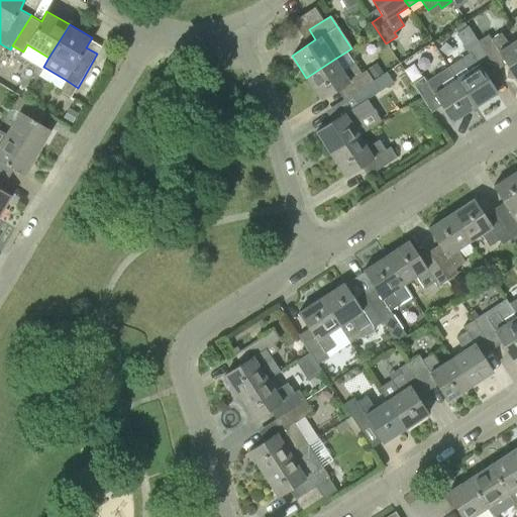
[(455,79),(474,108),(497,94),(481,70),(492,63),(478,41),(468,26),(456,33),(470,54),(459,60),(468,72),(455,79)]
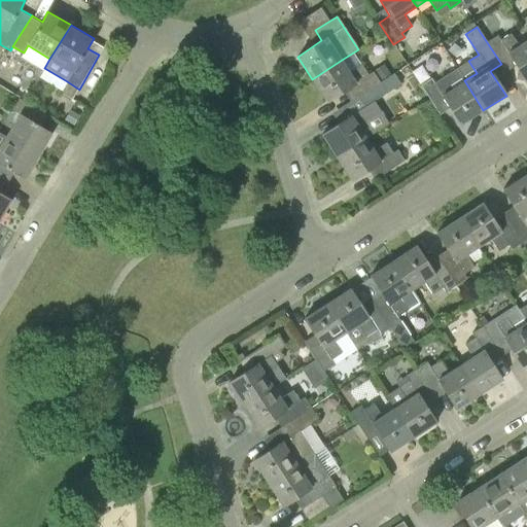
[(526,82),(526,81),(526,40),(518,46),(511,34),(500,40),(497,35),(487,42),(501,64),(512,58),(526,82)]
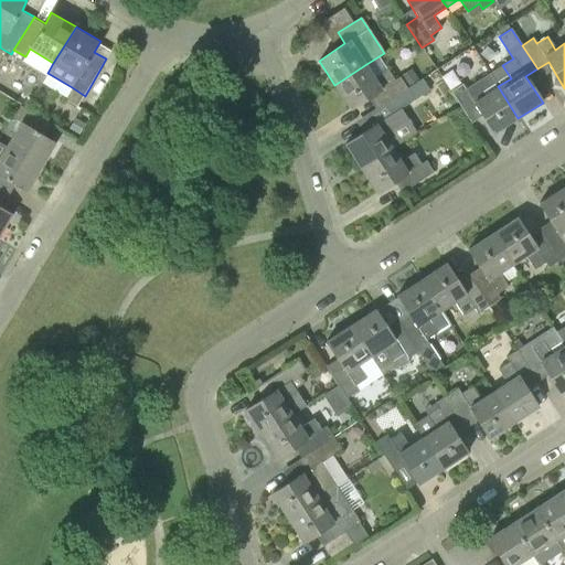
[(376,93),(384,104),(407,88),(400,77),(395,81),(387,68),(374,77),(366,64),(334,85),(350,109),(376,93)]
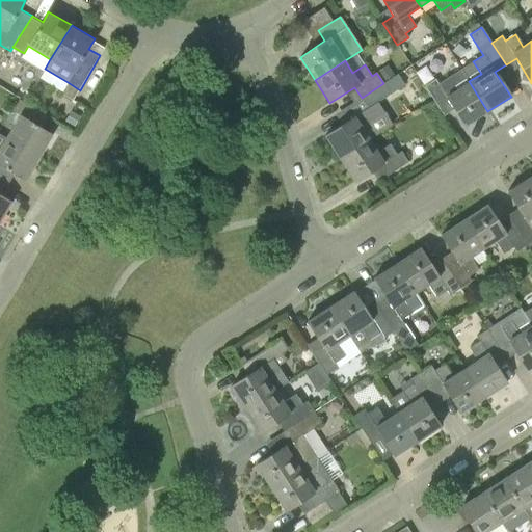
[(383,83),(362,98),(368,108),(404,85),(397,75),(383,83)]
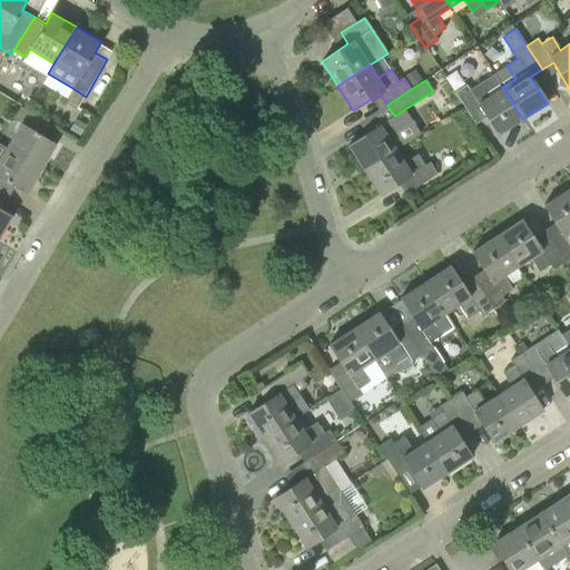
[(498,135),(522,119),(502,87),(489,96),(481,82),(470,90),(467,85),(454,92),(470,116),(481,108),(498,135)]
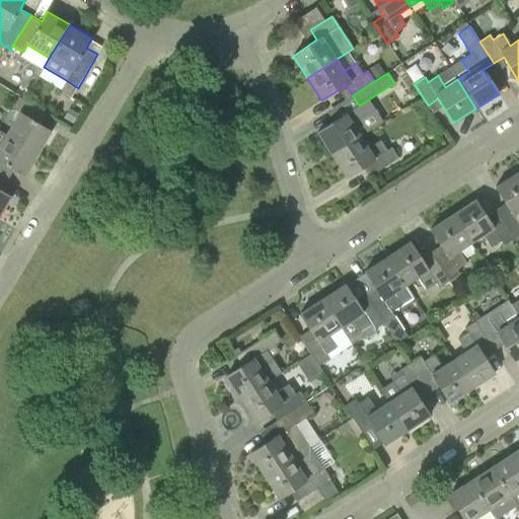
[(78,88),(66,80),(59,91),(60,92),(67,95),(72,98),(78,88)]
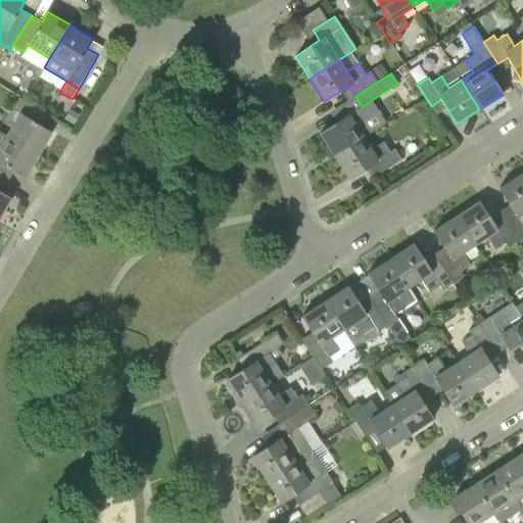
[(5,136),(38,154),(51,132),(35,123),(41,111),(19,98),(12,109),(18,113),(5,136)]
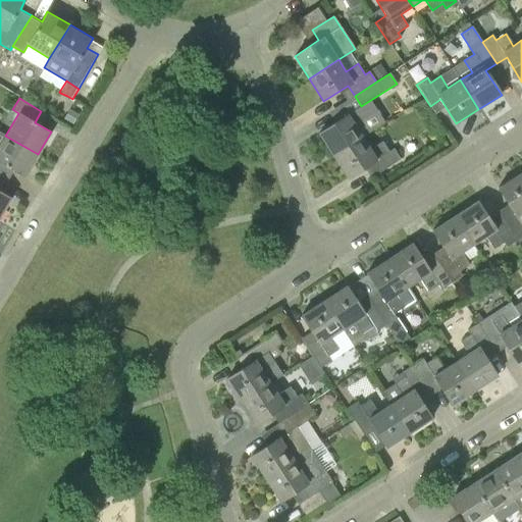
[(333,156),(363,137),(355,124),(366,117),(360,107),(318,134),(333,156)]
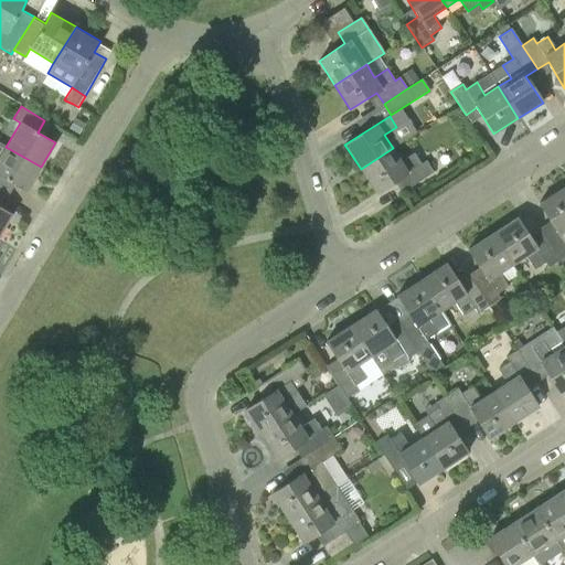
[(0,191),(1,192),(8,196),(14,184),(25,192),(41,167),(6,147),(0,156),(0,191)]
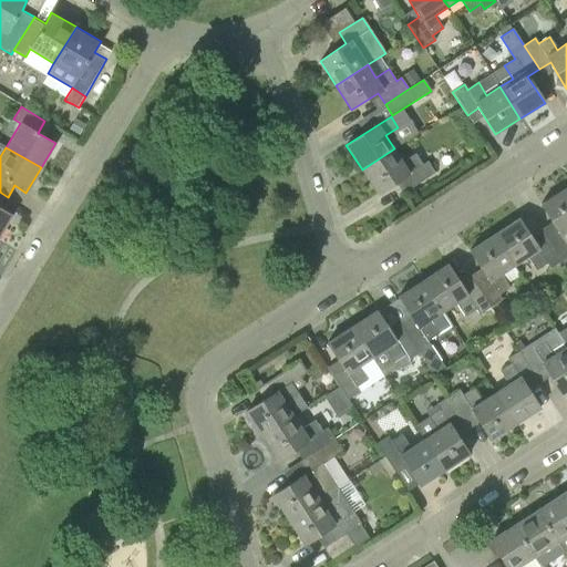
[(412,188),(435,173),(428,161),(422,164),(415,153),(402,162),(394,148),(362,169),(378,194),(404,177),(412,188)]
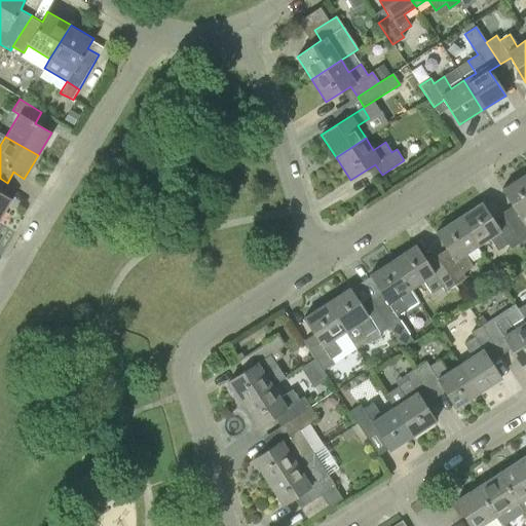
[(508,221),(521,242),(525,239),(525,177),(524,175),(501,189),(518,214),(508,221)]
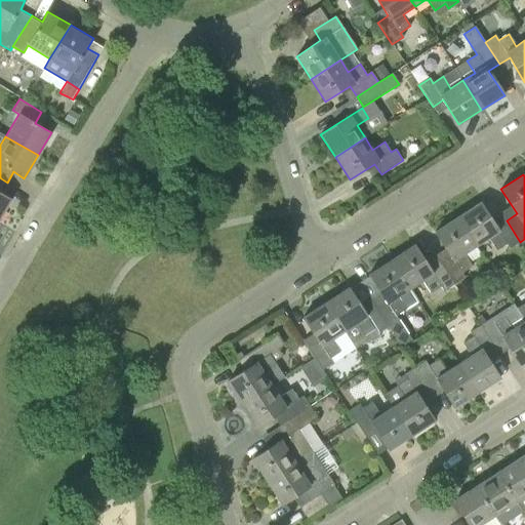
[(0,217),(11,199),(0,192),(0,180),(1,178),(0,177),(0,217)]
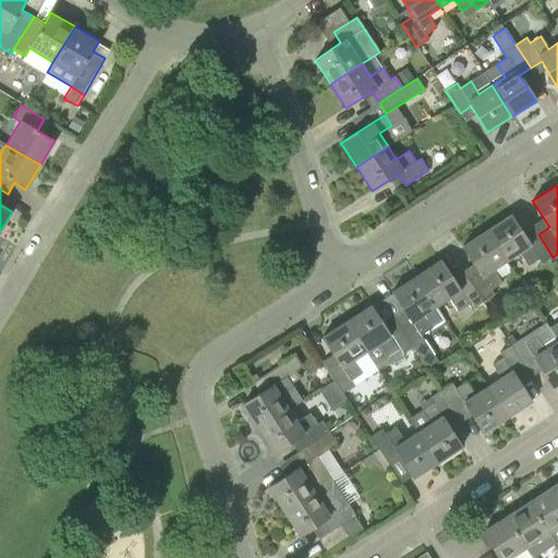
[(542,265),(553,257),(538,234),(528,241),(510,216),(486,231),(507,262),(520,253),(528,266),(538,259),(542,265)]
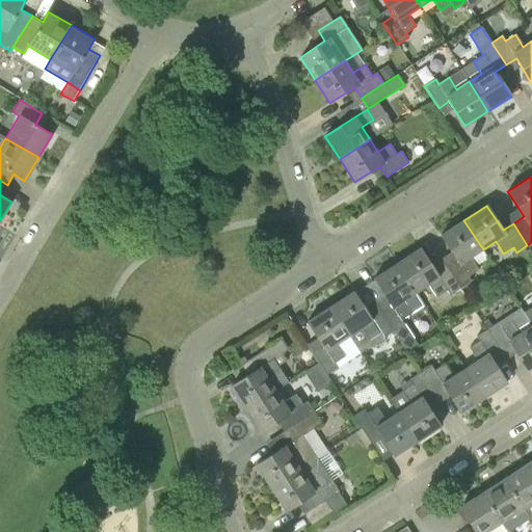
[(446,267),(460,288),(471,282),(468,276),(478,270),(476,266),(488,258),(483,249),(463,220),(441,235),(456,260),(446,267)]
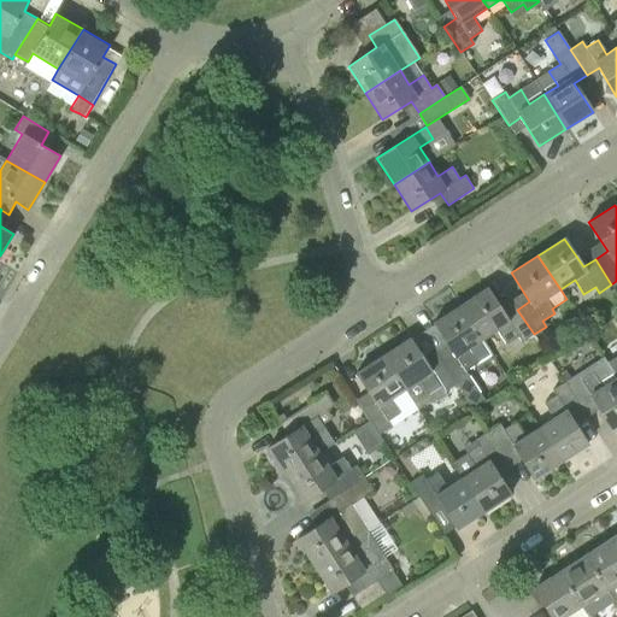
[(522,342),(534,334),(517,310),(505,317),(487,288),(460,305),(482,340),(498,330),(506,345),(518,336),(522,342)]
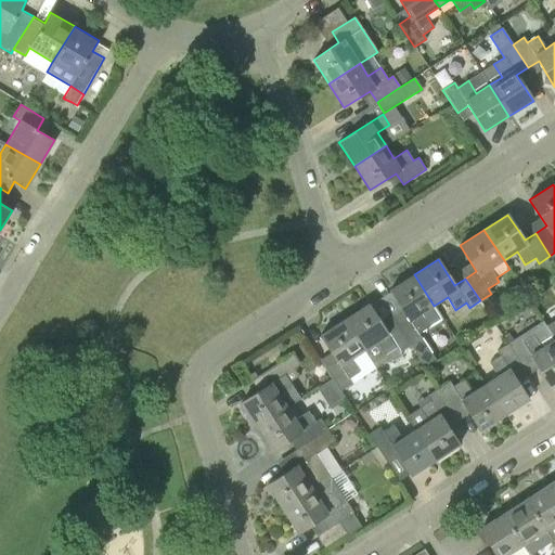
[(396,323),(411,346),(422,338),(418,334),(429,326),(422,314),(434,306),(414,274),(390,291),(407,317),(396,323)]
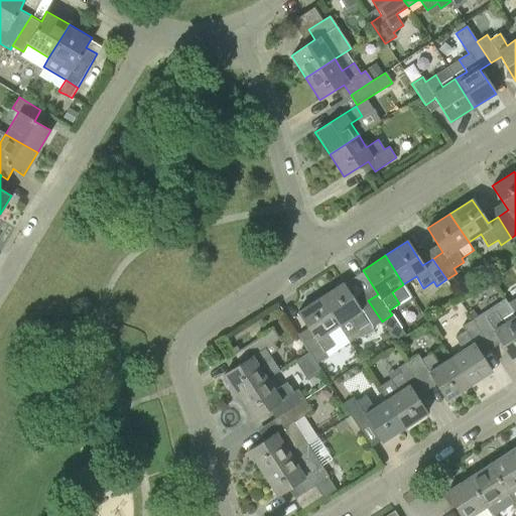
[(372,328),(382,321),(368,300),(358,306),(343,283),(320,297),(339,327),(351,318),(359,330),(369,324),(372,328)]
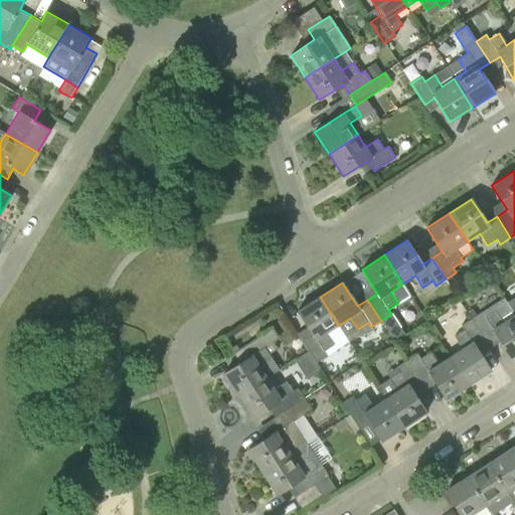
[(303,342),(317,362),(327,356),(324,351),(334,345),(326,334),(338,326),(320,297),(298,311),(313,335),(303,342)]
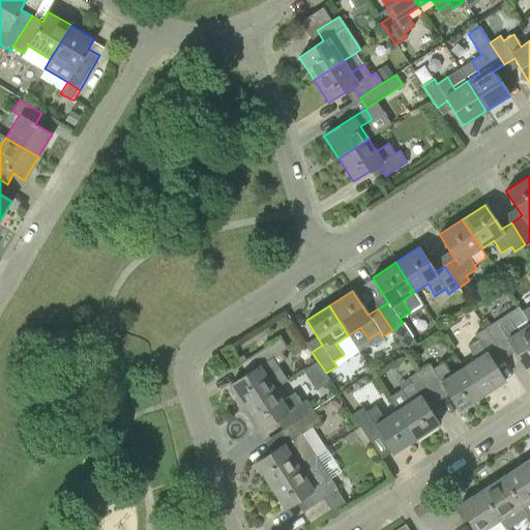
[(519,306),(529,324),(529,321),(520,305),(519,306)]
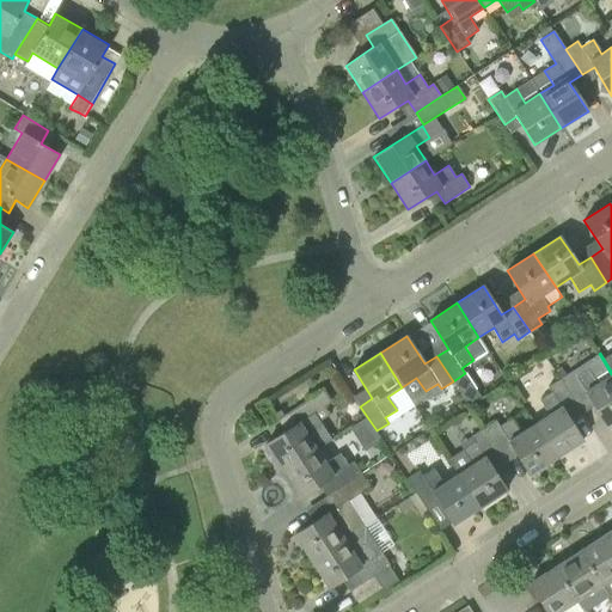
[(607,424),(611,421),(611,374),(599,354),(573,371),(568,362),(557,369),(562,378),(560,379),(576,404),(588,396),(607,424)]
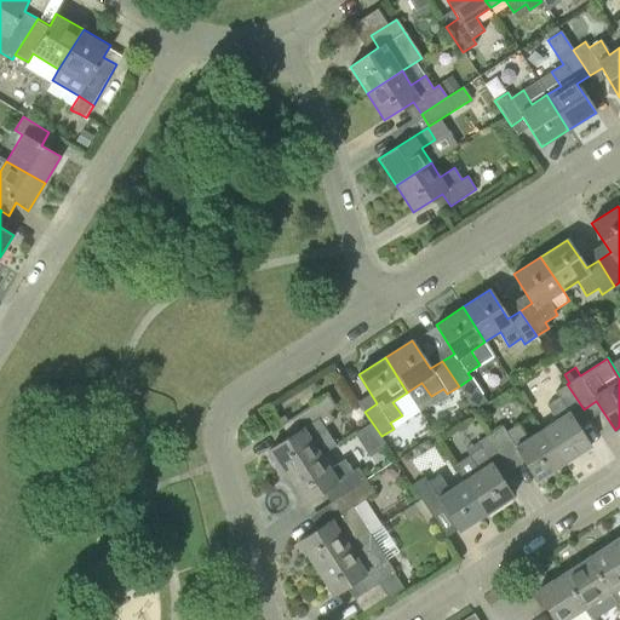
[(541,429),(564,464),(591,446),(572,417),(584,409),(567,384),(555,391),(560,399),(547,406),(556,419),(541,429)]
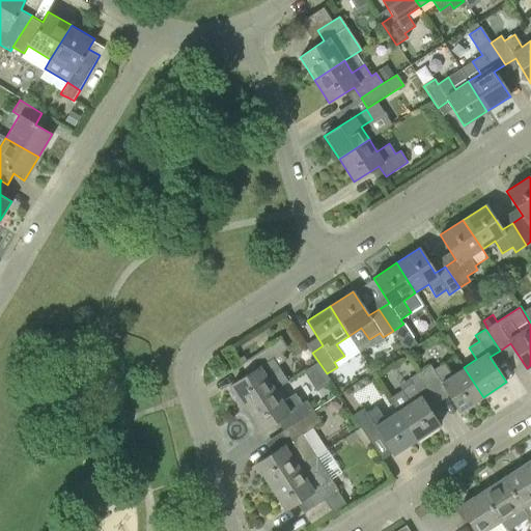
[(246,408),(288,381),(278,365),(286,360),(281,353),(288,348),(281,337),(249,359),(255,369),(230,385),(246,408)]
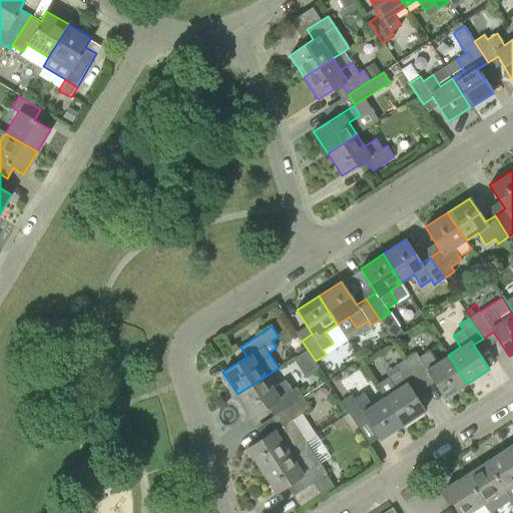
[(444,398),(467,384),(448,355),(436,363),(429,351),(419,358),(416,353),(406,360),(419,381),(429,374),(444,398)]
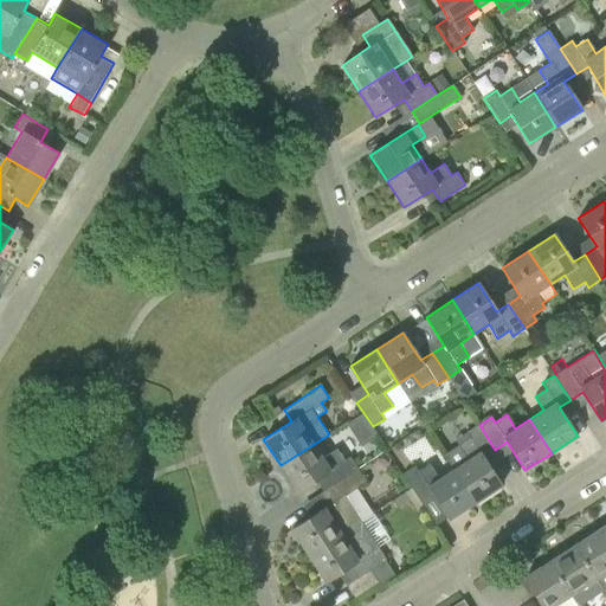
[(453,469),(475,502),(501,485),(483,457),(495,450),(479,425),(466,433),(470,438),(458,445),(468,459),(453,469)]
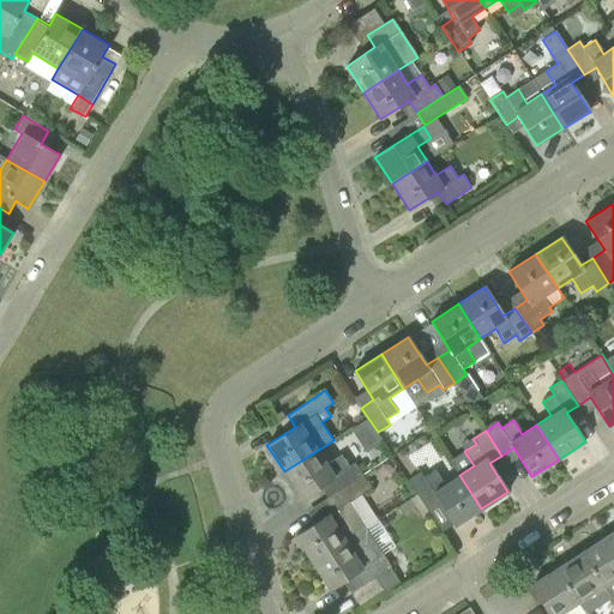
[(337,492),(362,476),(355,463),(349,468),(342,456),(327,464),(319,451),(333,441),(333,440),(284,471),(301,499),(330,480),(337,492)]
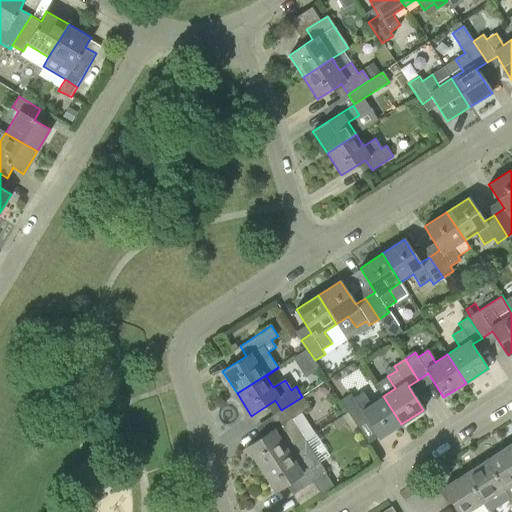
[(379,439),(401,424),(383,396),(372,403),(364,391),(363,392),(359,387),(340,400),(347,412),(353,422),(364,415),(379,439)]
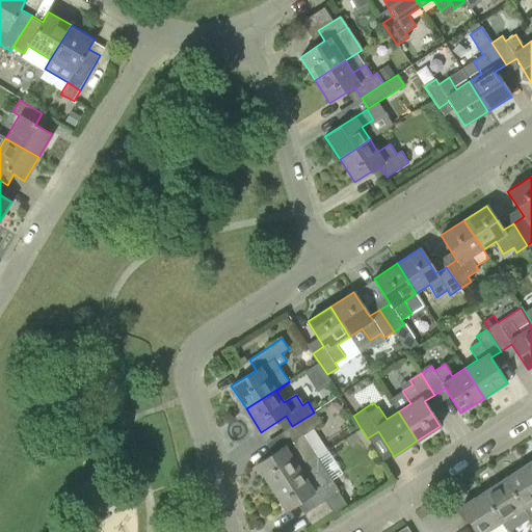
[(270,488),(318,457),(319,456),(304,434),(321,423),(314,413),(292,426),(282,433),(289,444),(256,466),(270,488)]
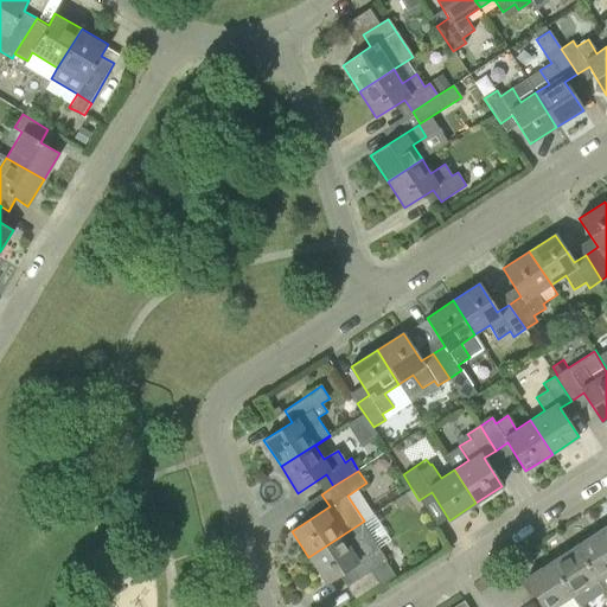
[(363,522),(308,557),(326,583),(346,570),(353,582),(388,560),(363,522)]
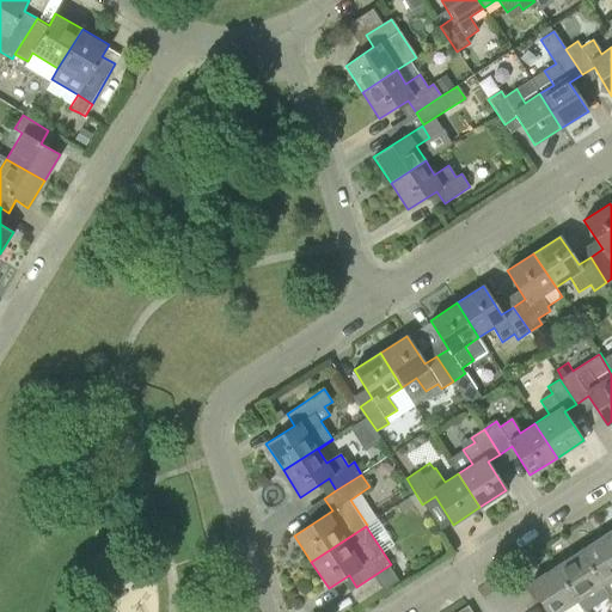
[(603,583),(611,577),(611,542),(606,533),(581,550),(603,583)]
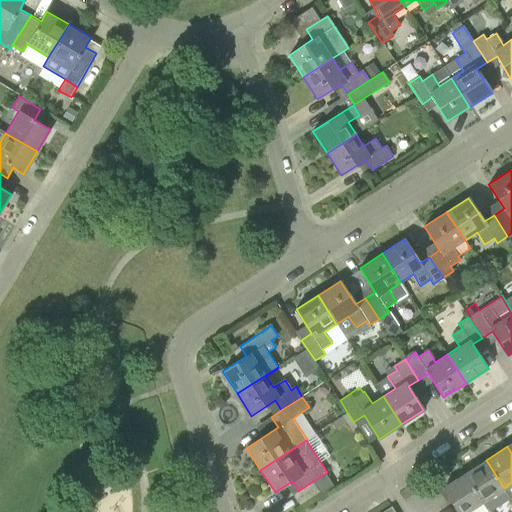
[(510,498),(504,488),(486,460),(464,474),(489,511),(510,498)]
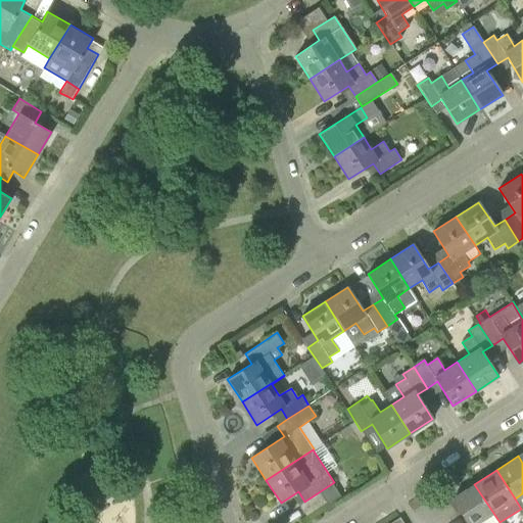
[(498,522),(500,522),(474,484),(453,498),(468,522),(498,522)]
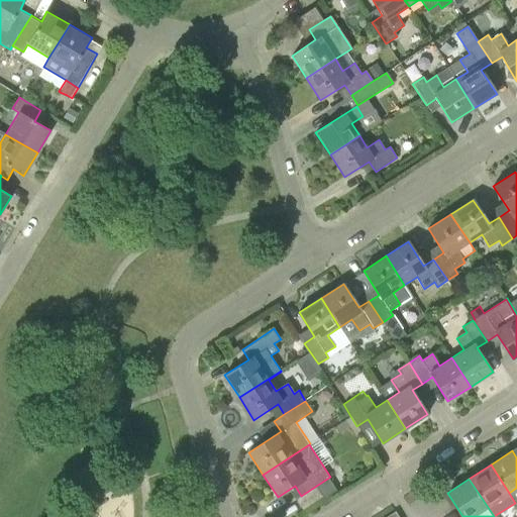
All buildings are outlined.
